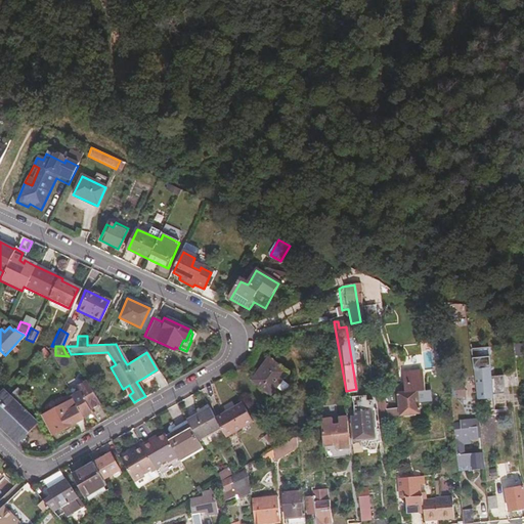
[(511,378),(499,378),(497,348),(479,349),(483,403),(504,401),(503,393),(512,392),(511,378)]
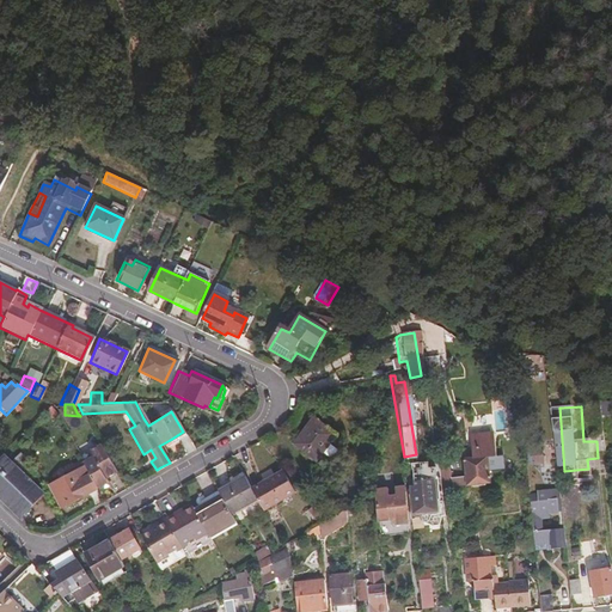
[(312,422),(293,446),(314,463),(334,439),(312,422)]
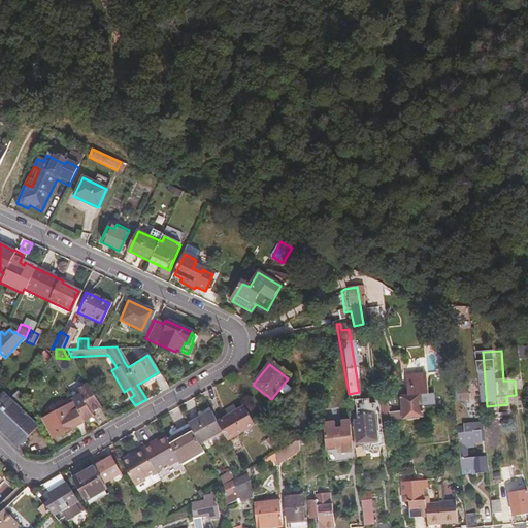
[(160,375),(158,372),(146,380),(149,383),(160,375)]
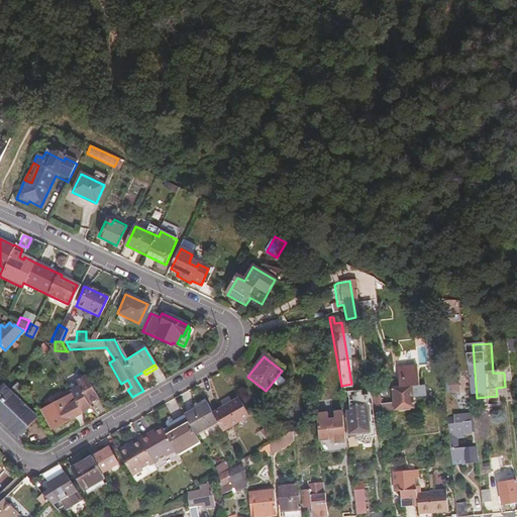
[(454,365),(445,366),(448,384),(457,383),(454,365)]
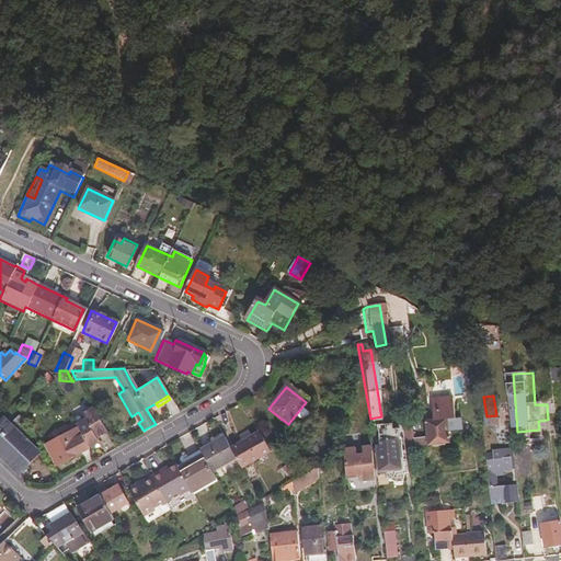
[(404,434),(408,450),(432,447),(450,444),(447,423),(458,421),(454,399),(435,403),(436,416),(427,419),(427,424),(430,441),(415,442),(413,433),(404,434)]
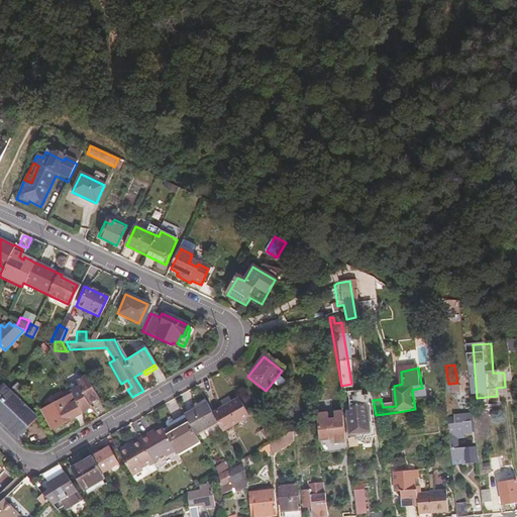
[(68,396),(77,414),(85,409),(84,405),(95,400),(81,375),(71,381),(73,386),(65,391),(68,396)]
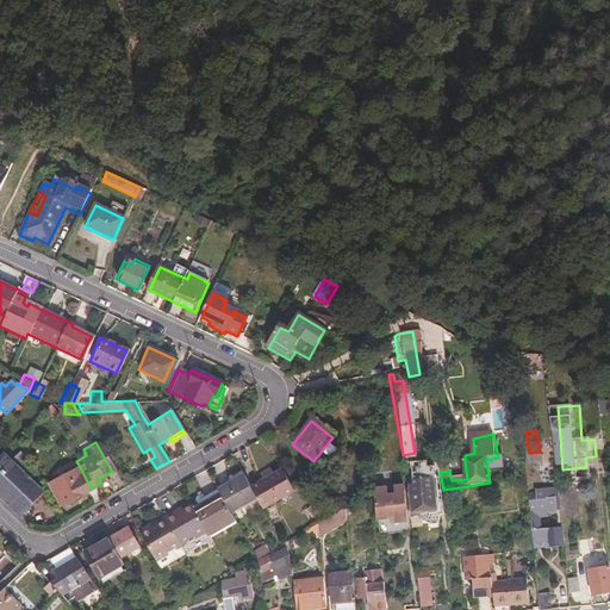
[(2,455),(0,458),(0,492),(23,515),(41,493),(2,455)]
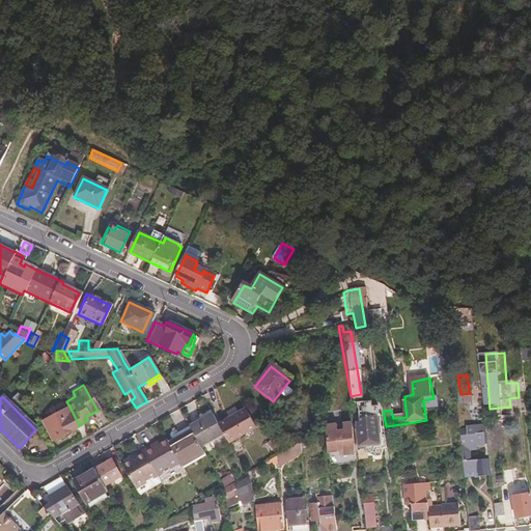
[(79,425),(66,401),(54,408),(56,411),(42,419),(46,427),(42,429),(47,441),(51,439),(52,440),(79,425)]
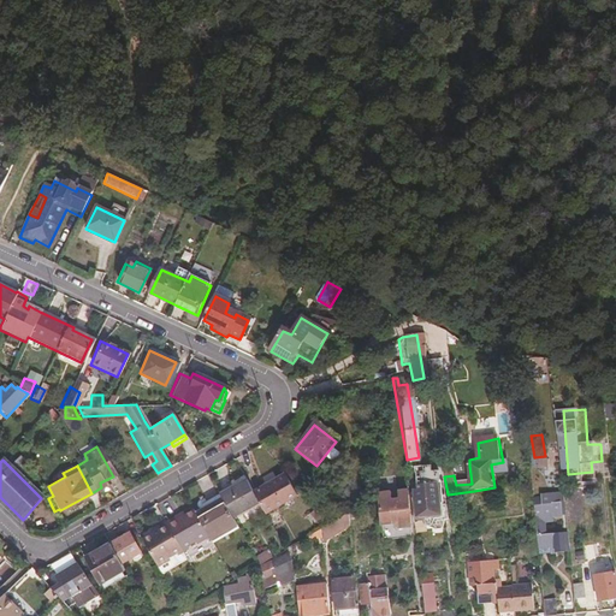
[(443,468),(439,468),(440,472),(445,504),(448,520),(452,520),(448,495),(444,477),(443,468)]
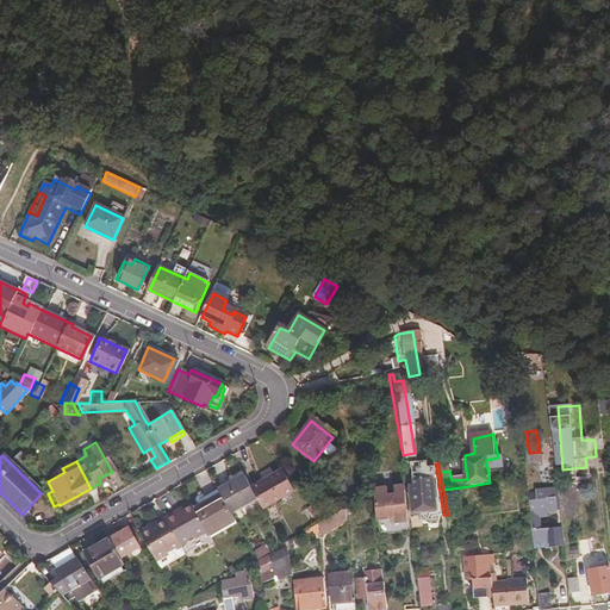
[(414,520),(423,518),(425,523),(434,522),(436,524),(444,522),(443,515),(429,516),(428,500),(441,499),(436,467),(428,470),(425,465),(412,467),(416,490),(409,491),(414,520)]
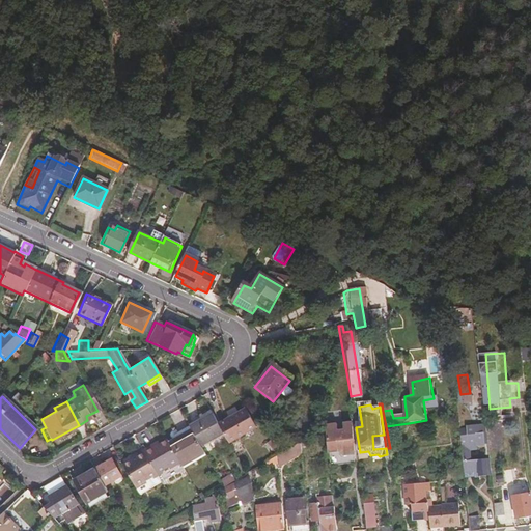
[(204,454),(199,446),(221,434),(227,443),(254,429),(243,411),(216,424),(211,414),(188,426),(190,430),(168,443),(165,439),(158,443),(151,447),(149,444),(133,453),(134,455),(129,457),(121,464),(135,486),(144,481),(142,478),(150,473),(152,476),(162,471),(160,468),(166,464),(168,466),(178,460),(182,467),(204,454)]
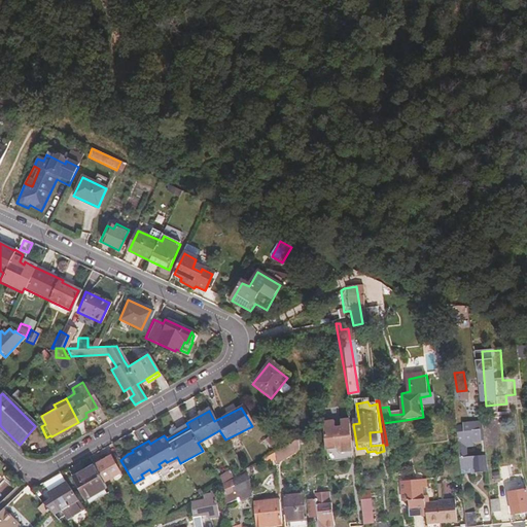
[(352,456),(347,428),(346,425),(321,429),(325,454),(337,453),(341,457),(352,456)]
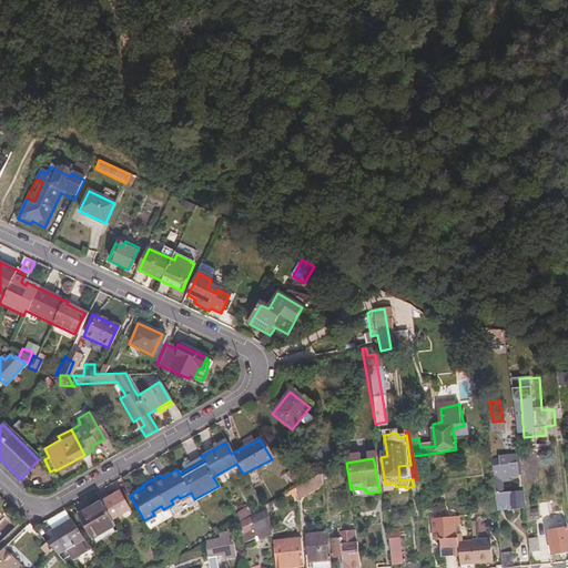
[(499,458),(495,458),(495,462),(504,503),(515,500),(516,507),(534,505),(521,488),(510,490),(508,479),(514,478),(499,458)]
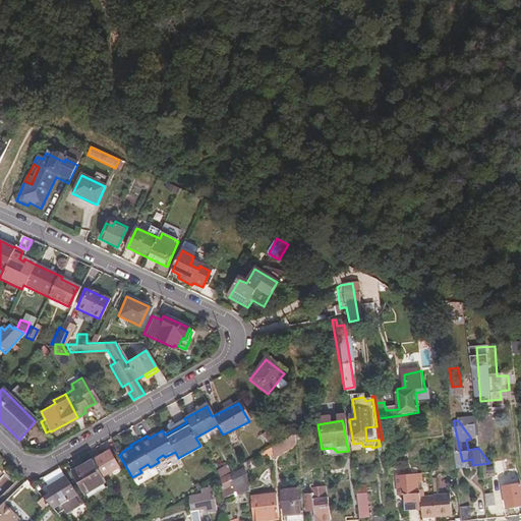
[(273,445),(263,431),(257,436),(268,448),(269,448),(273,445)]
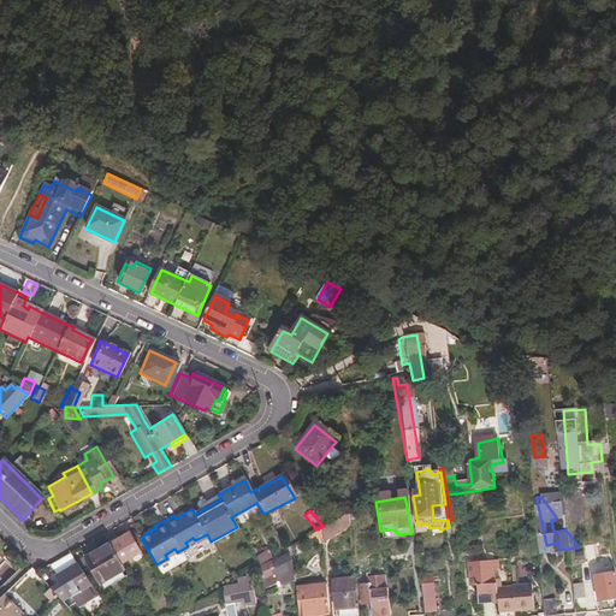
[(348,527),(344,514),(331,521),(336,533),(348,527)]
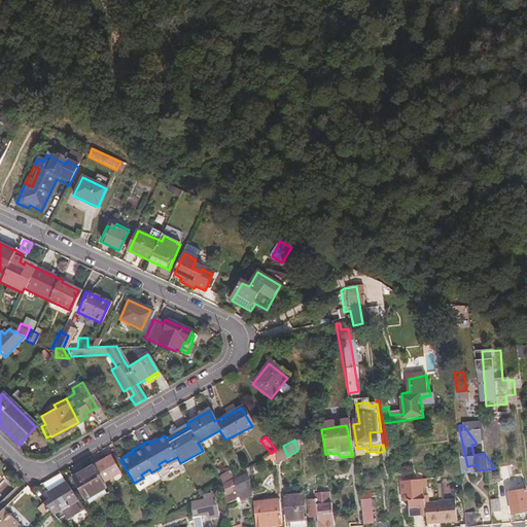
[(287,456),(283,446),(276,450),(272,453),(274,462),(287,456)]
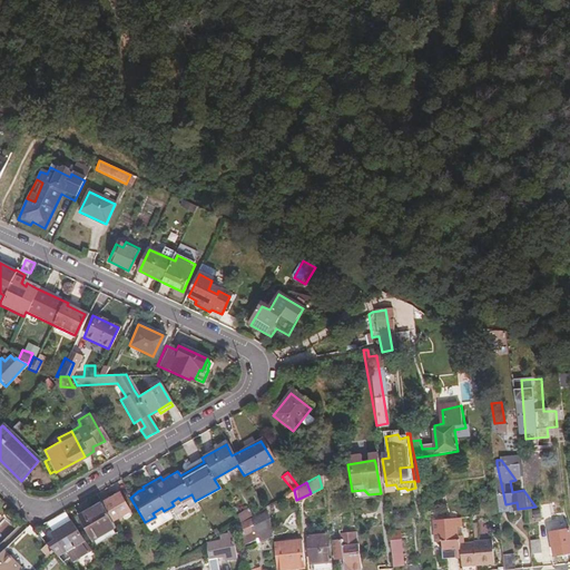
[(94,540),(98,538),(117,526),(115,520),(130,510),(120,491),(104,501),(80,516),(94,540)]
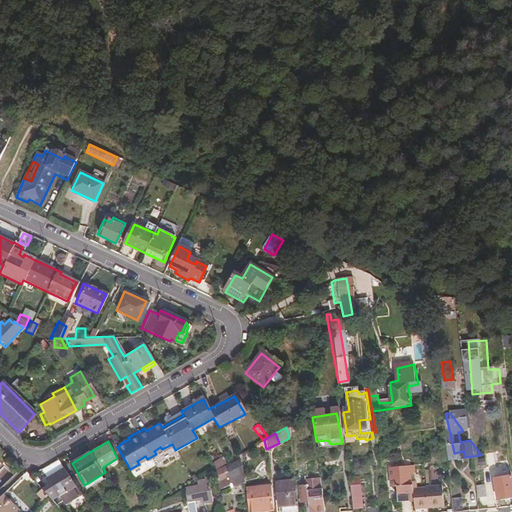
[(496,451),(486,452),(488,466),(498,465),(496,451)]
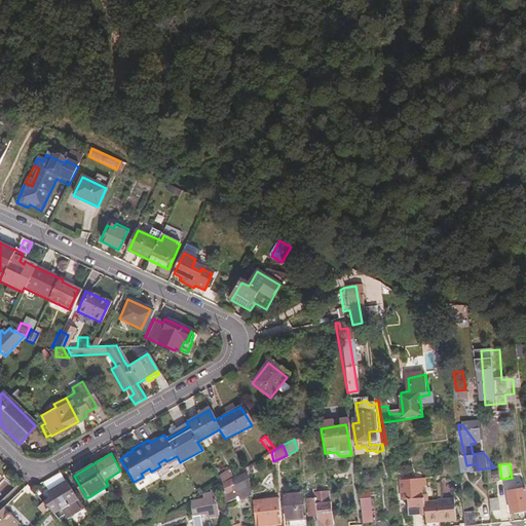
[(242,474),(218,483),(224,502),(236,497),(237,500),(248,495),(241,482),(246,480),(242,474)]
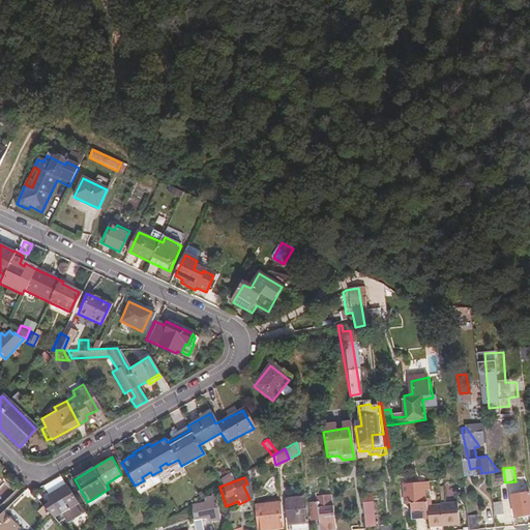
[(449,505),(440,506),(439,499),(433,500),(432,491),(436,491),(434,480),(410,484),(414,504),(418,503),(420,520),(433,518),(432,516),(437,514),(439,529),(454,529),(453,524),(470,520),(466,502),(449,505)]
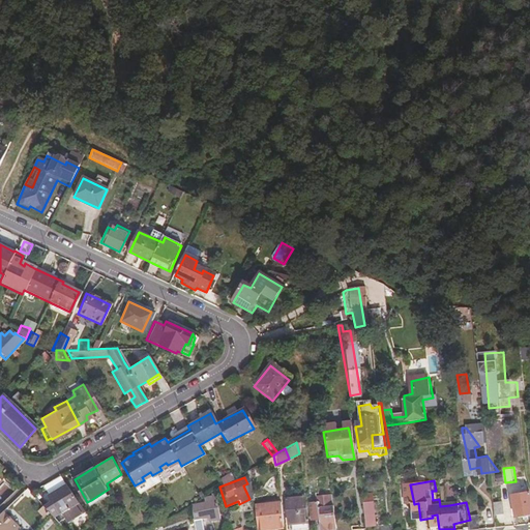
[(89,508),(72,481),(54,492),(59,499),(48,507),(55,514),(65,509),(70,519),(89,508)]
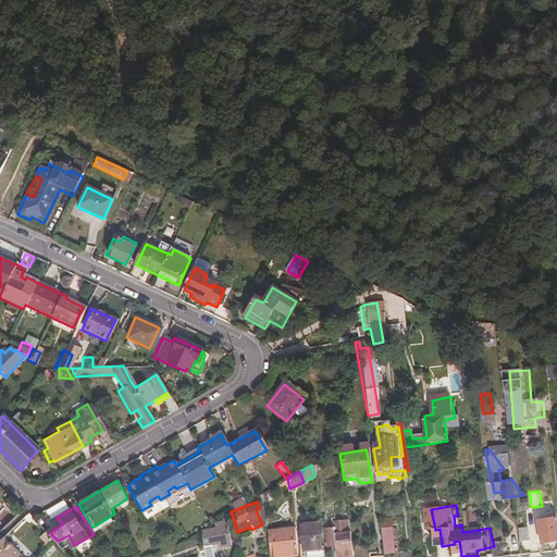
[(98,531),(118,519),(114,514),(96,525),(98,531)]
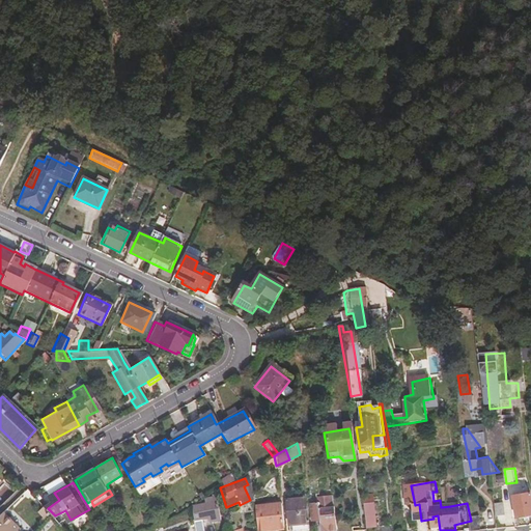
[(530,493),(515,495),(529,515),(530,514),(530,493)]
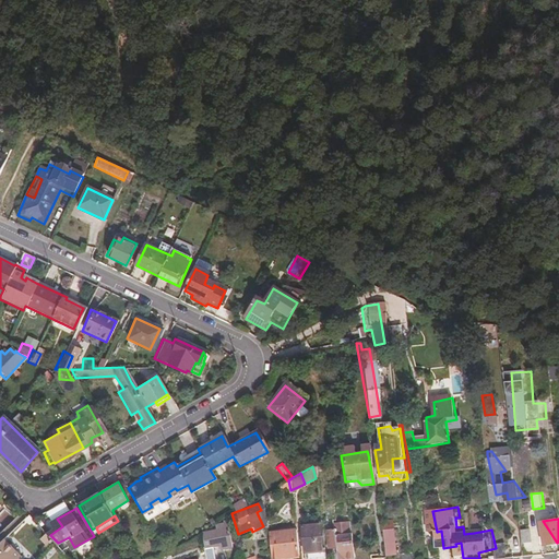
[(223,521),(219,522),(219,524),(212,526),(214,531),(200,536),(205,551),(207,558),(217,558),(213,548),(219,546),(222,549),(233,545),(223,521)]
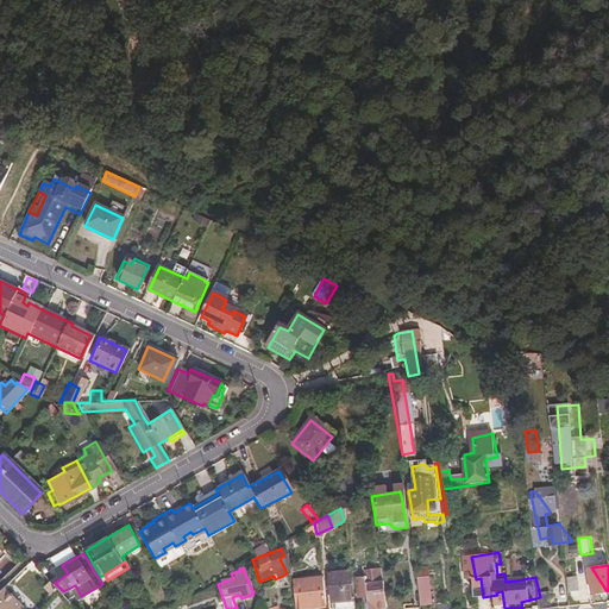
[(360,608),(353,569),(330,575),(336,603),(341,602),(341,608),(360,608)]
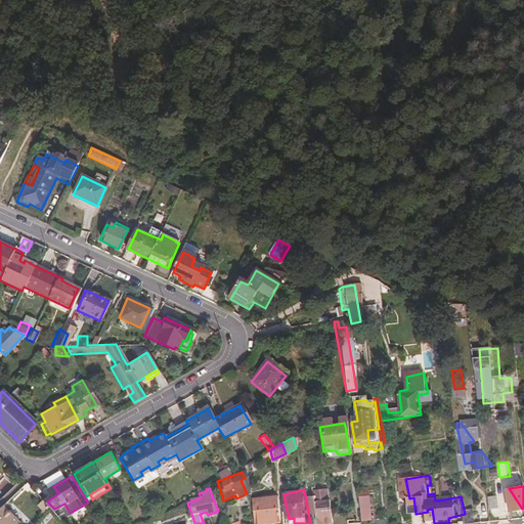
[(355,489),(342,492),(344,507),(354,504),(353,499),(357,498),(355,489)]
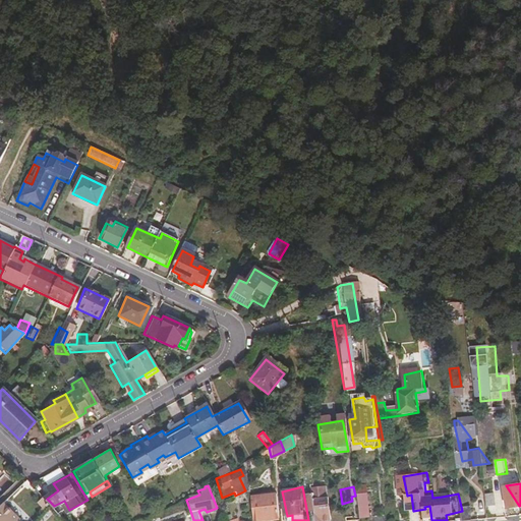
[(335,520),(330,490),(314,493),(314,499),(308,500),(312,519),(324,518),(324,520),(326,520),(327,520),(326,520),(335,520)]
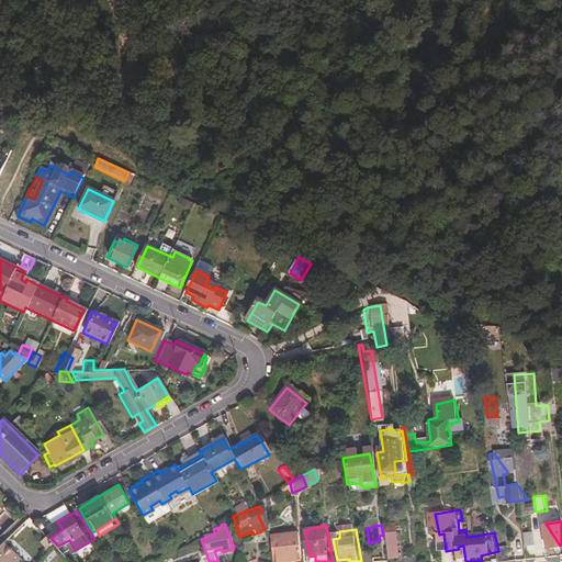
[(391,561),(403,560),(402,534),(390,534),(391,561)]
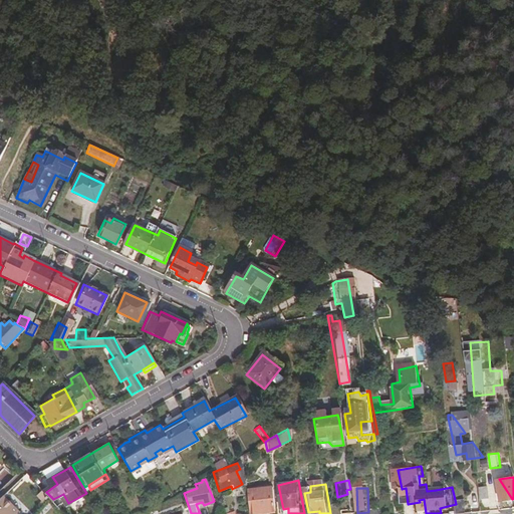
[(252,513),(255,513),(279,510),(275,489),(248,495),(252,513)]
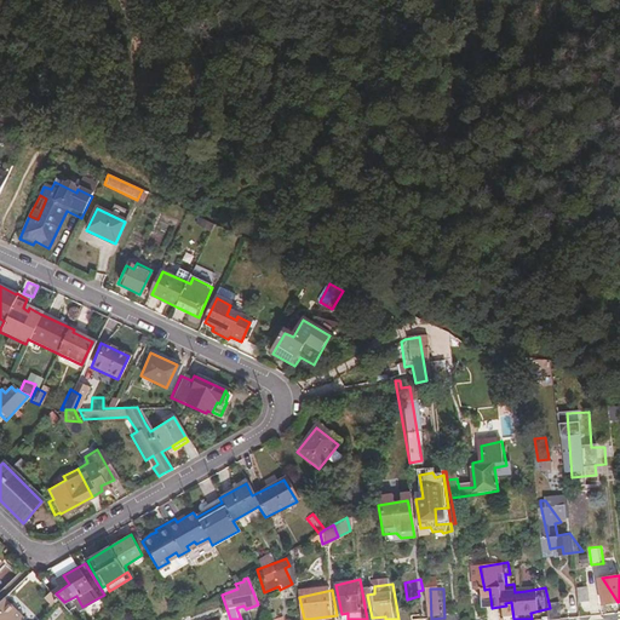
[(591,606),(589,593),(581,595),(584,607),(591,606)]
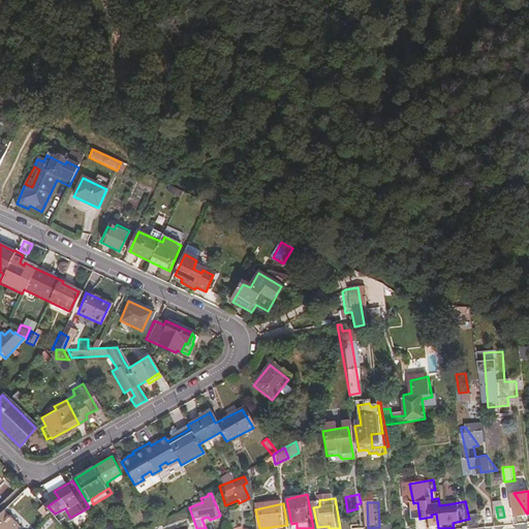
[(4,510),(0,514),(0,528),(19,528),(22,527),(4,510)]
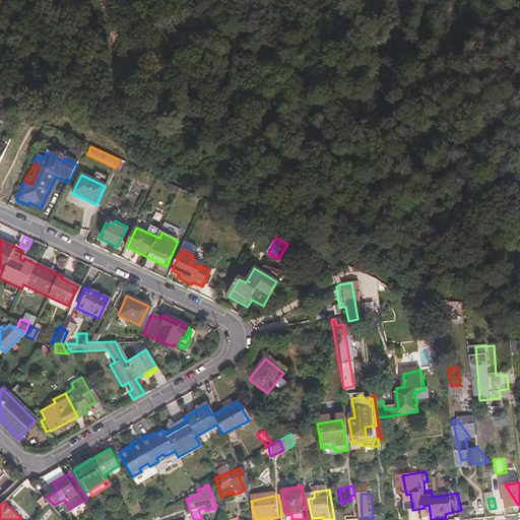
[(477,503),(469,505),(471,519),(480,518),(477,503)]
